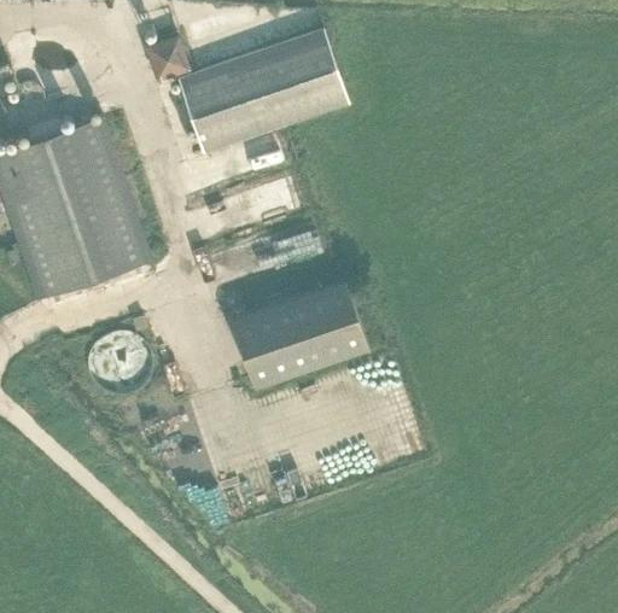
[(147,39),(159,74),(194,62),(182,27),(147,39)]
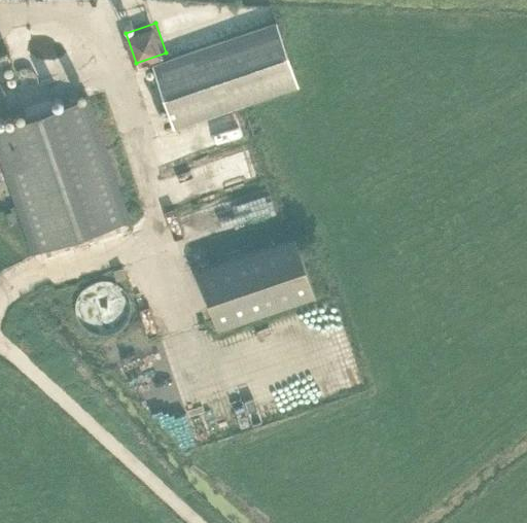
[(299,90),(277,25),(151,68),(173,133),(299,90)]
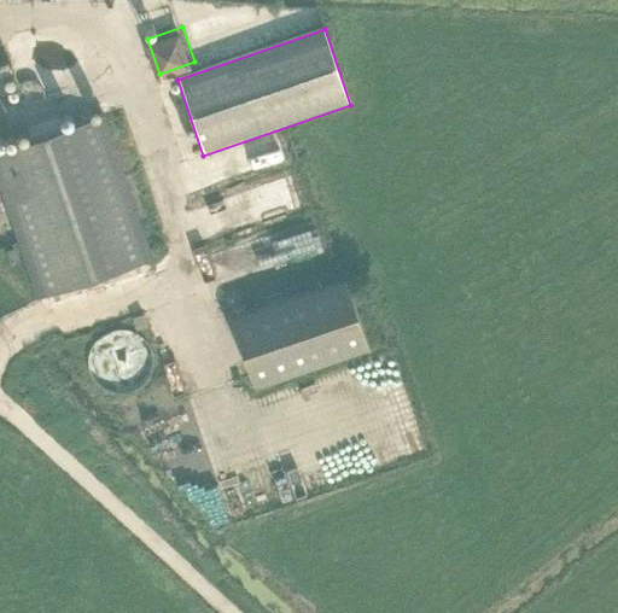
[(0,192),(39,303),(152,263),(101,120),(0,155),(0,192)]
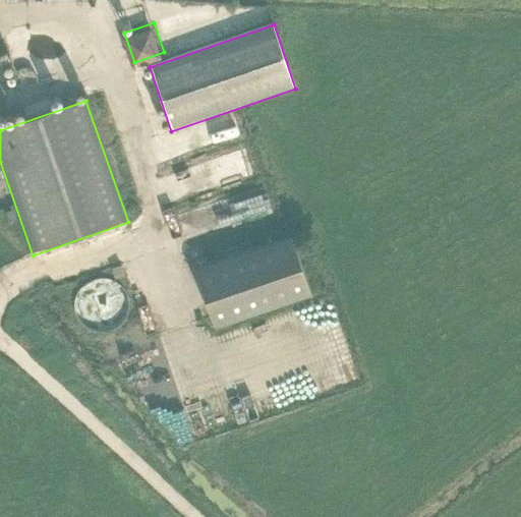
[(217,202),(217,226),(267,225),(267,200),(217,202)]
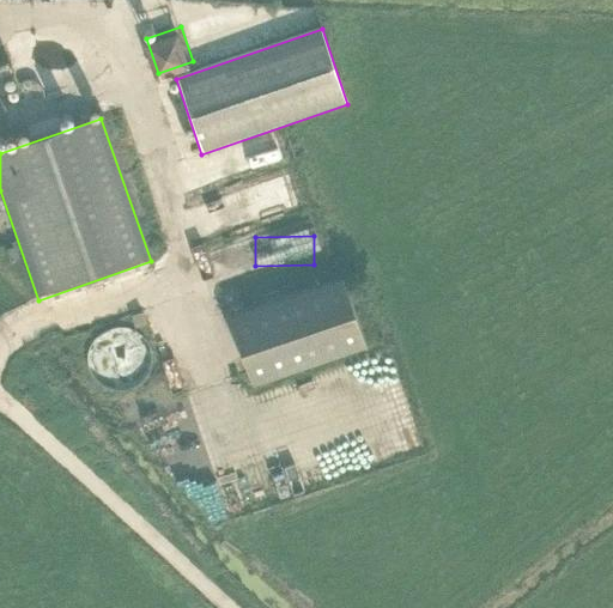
[(365,348),(341,279),(229,318),(254,388),(365,348)]
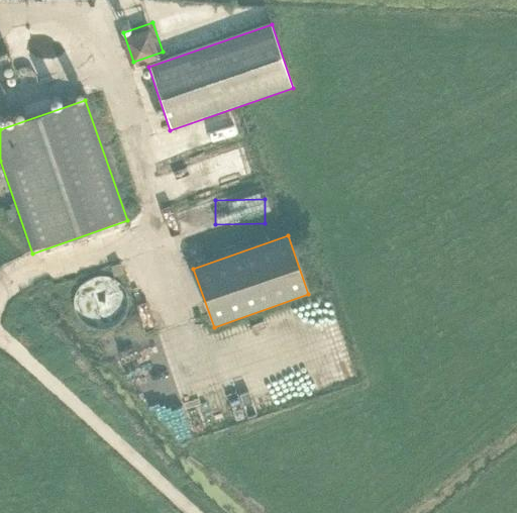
[(123,275),(120,266),(110,269),(113,279),(123,275)]
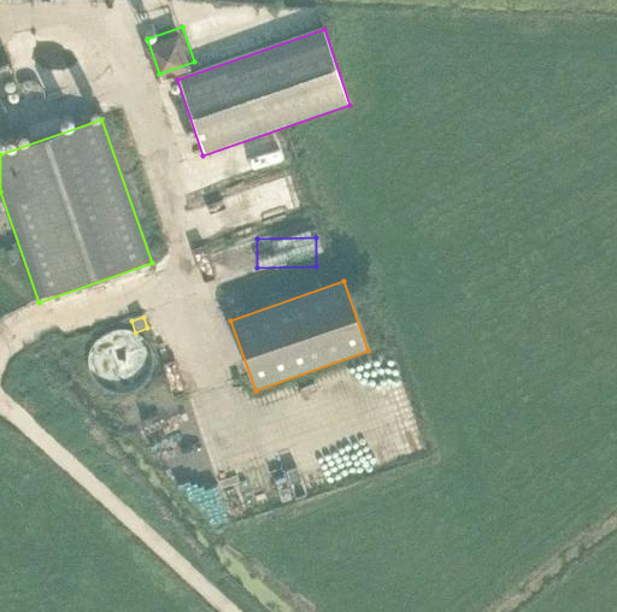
[(106,393),(116,396),(127,395),(137,392),(146,384),(151,375),(152,364),(151,353),(145,343),(136,337),(127,333),(116,333),(105,336),(97,342),(92,351),(88,360),(88,370),(92,380),(98,388),(106,393)]
